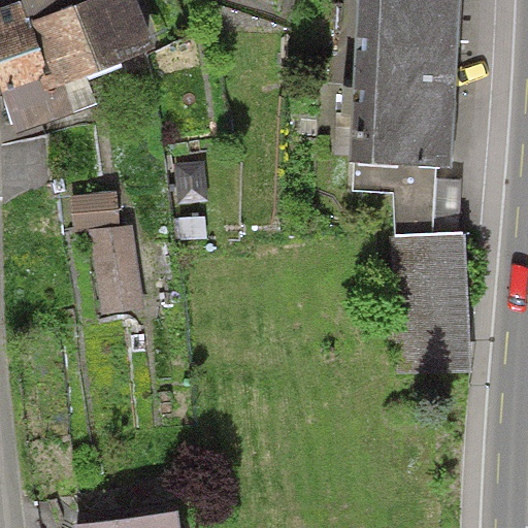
[(30,21),(22,0),(21,0),(0,7),(0,85),(15,134),(55,120),(43,91),(40,79),(51,75),(30,21)]
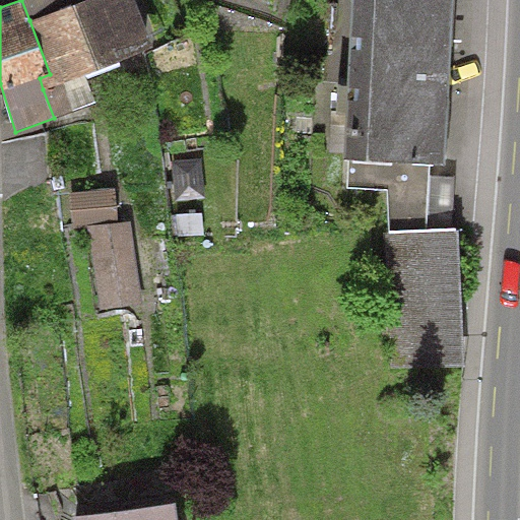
[(21,0),(29,20),(50,74),(40,78),(43,89),(84,74),(154,47),(135,0),(21,0)]
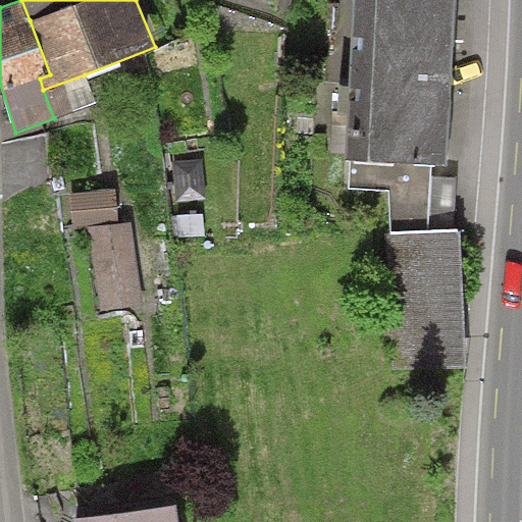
[(456,0),(353,0),(346,159),(351,159),(431,164),(445,164),(456,0)]
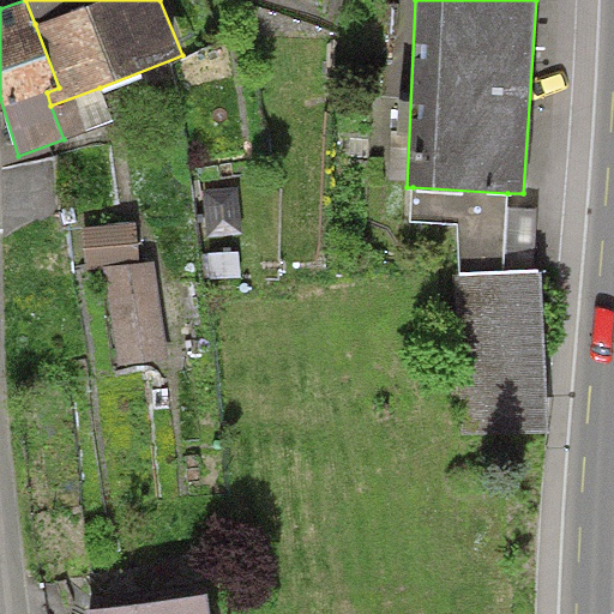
[(112,121),(100,88),(50,106),(64,139),(112,121)]
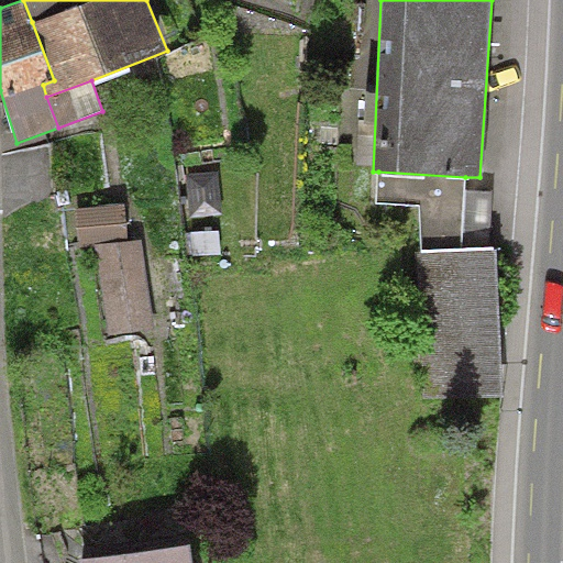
[(218,170),(187,173),(190,217),(222,213),(218,170)]
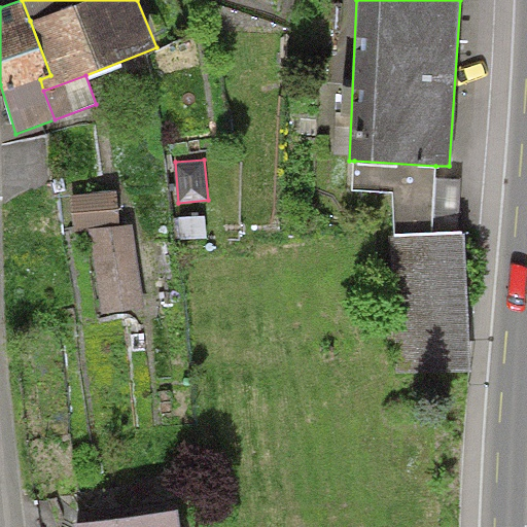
[(435,178),(435,166),(354,161),(353,189),(393,190),(395,235),(432,233),(435,178)]
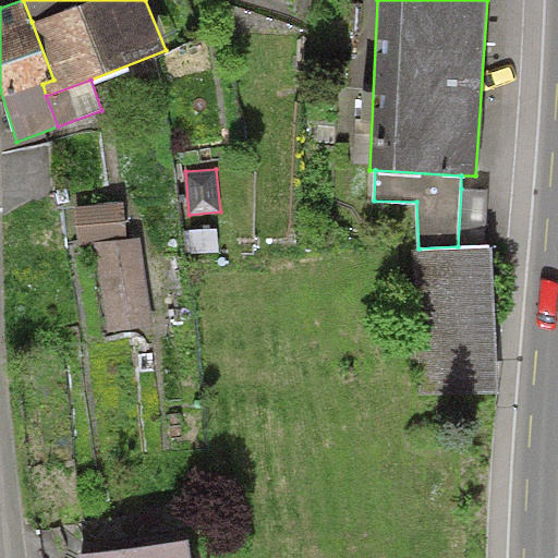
[(487,190),(461,189),(458,246),(485,245),(487,190)]
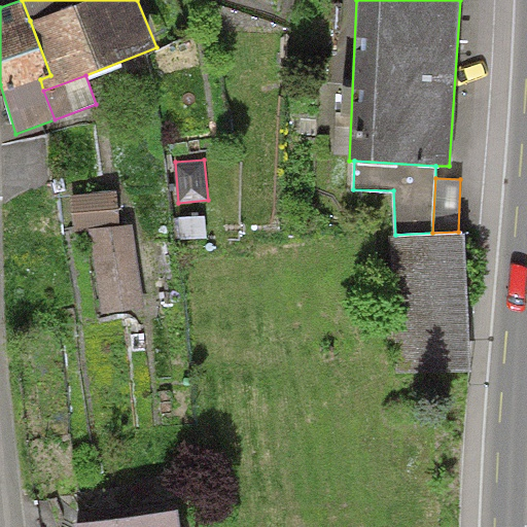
[(117,189),(69,195),(73,231),(93,229),(102,313),(143,309),(134,224),(120,225),(117,189)]
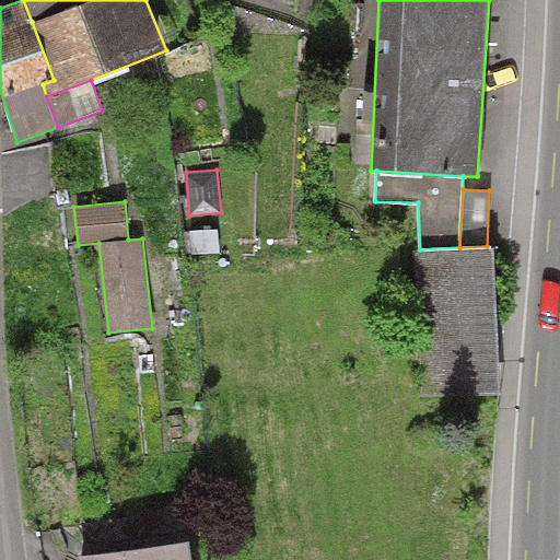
[(219,229),(186,231),(188,256),(220,254),(219,229)]
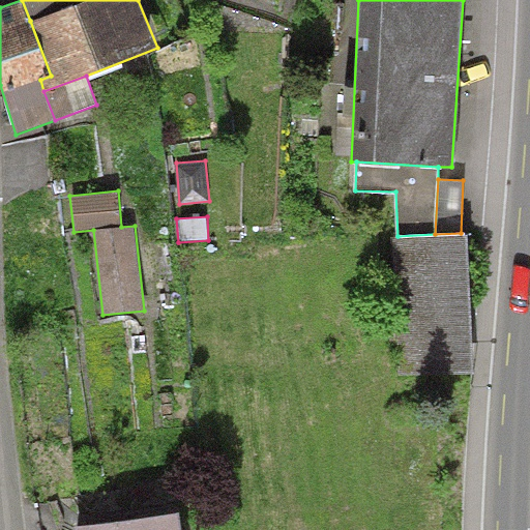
[(435,234),(398,236),(392,236),(398,375),(473,372),(468,233),(461,233),(435,234)]
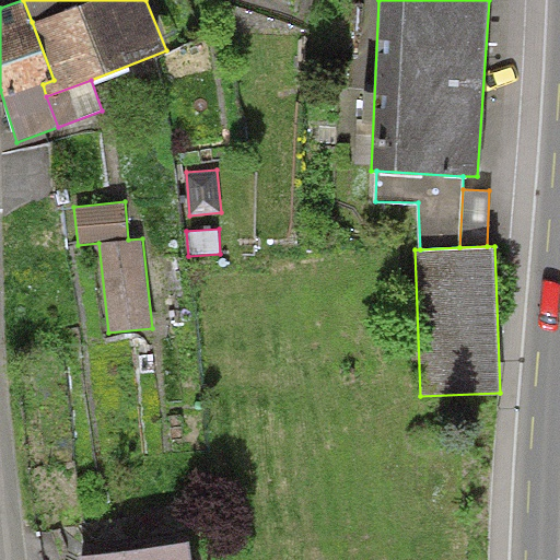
[(191,559),(189,543),(81,557),(81,559),(191,559)]
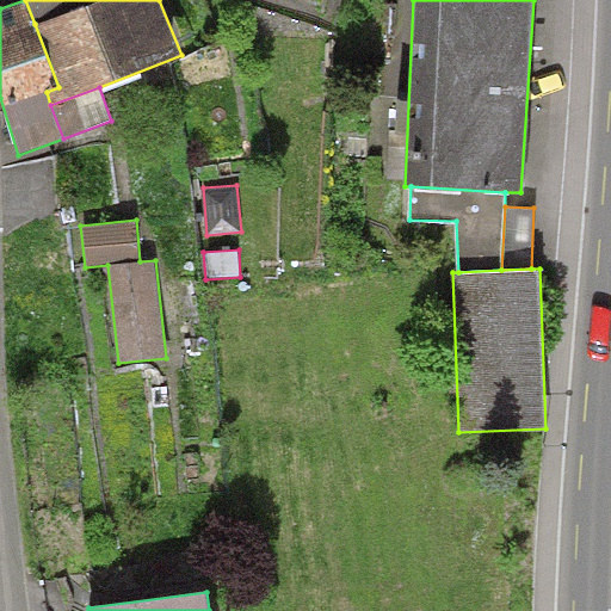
All buildings are outlined.
